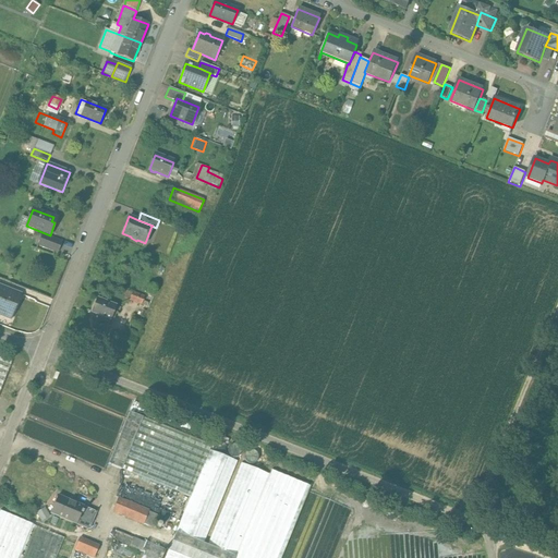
[(61,242),(43,235),(38,245),(57,252),(61,242)]
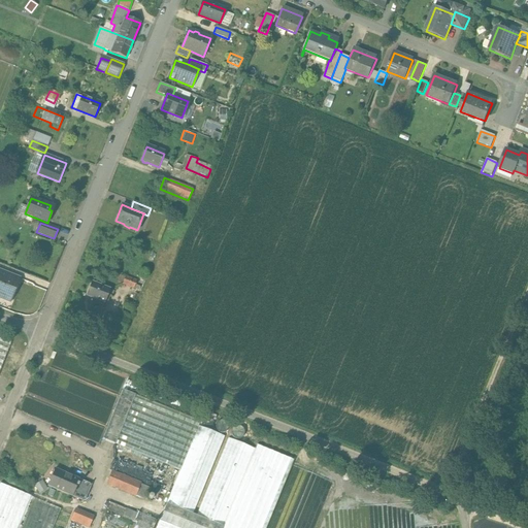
[(20,278),(0,270),(0,297),(10,302),(20,278)]
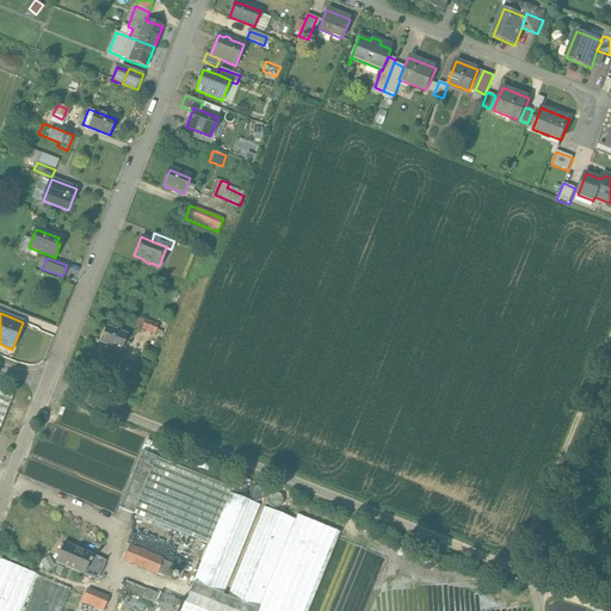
[(158,325),(144,320),(141,328),(154,333),(158,325)]
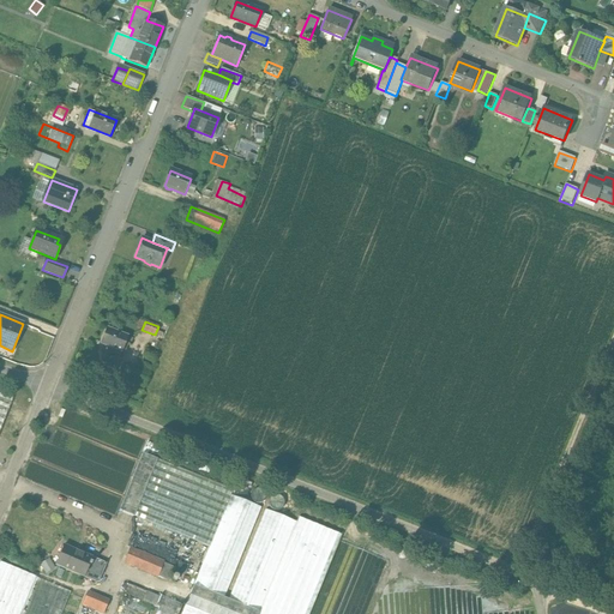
[(128,336),(109,329),(103,344),(109,345),(104,357),(118,362),(128,336)]
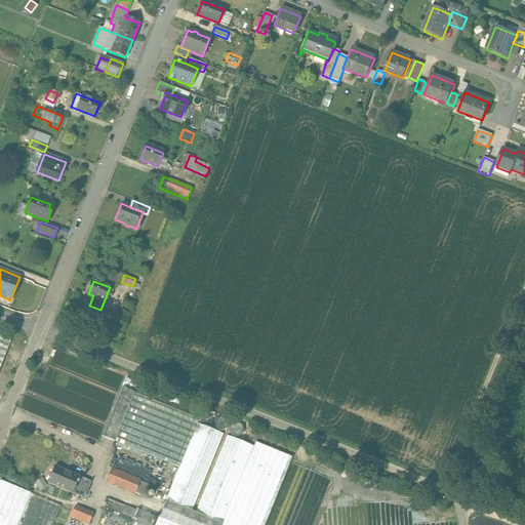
[(132,304),(124,299),(121,306),(130,309),(132,304)]
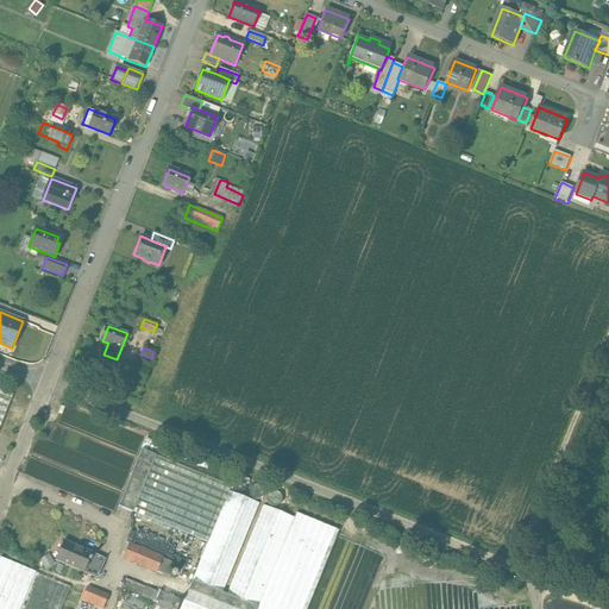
[(0,427),(14,391),(0,385),(0,427)]
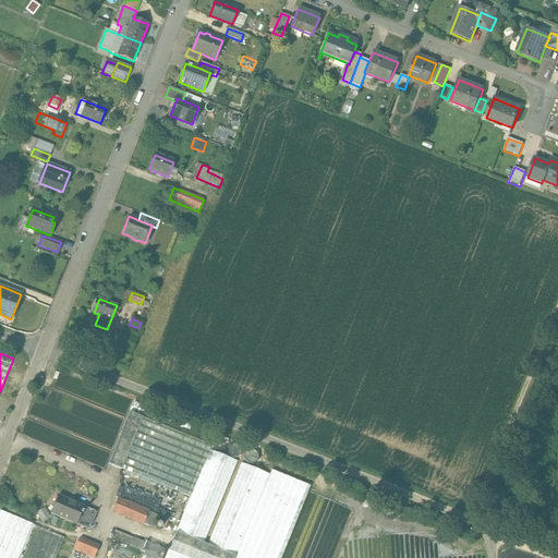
[(211,446),(130,412),(108,464),(191,498),(210,451),(209,450),(211,446)]
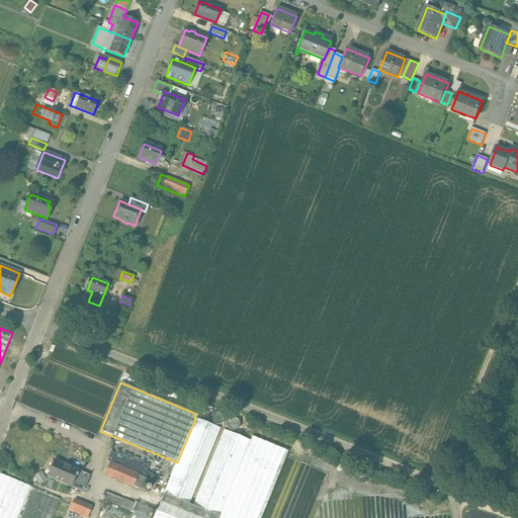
[(177,462),(163,495),(188,505),(221,429),(195,419),(177,462)]
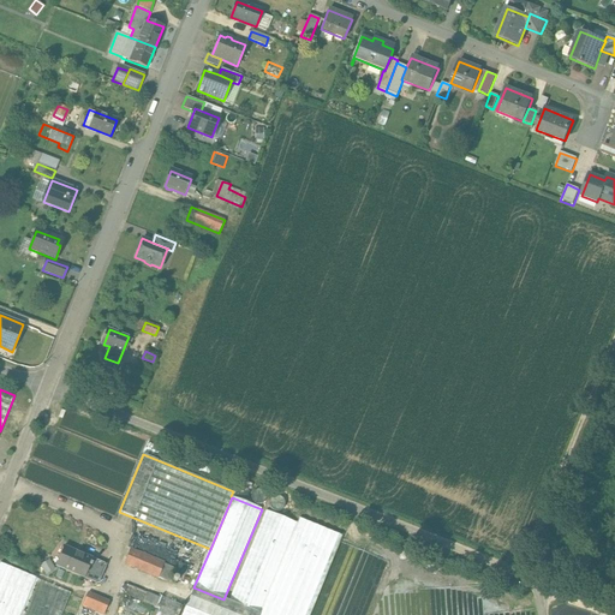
[(224,599),(193,587),(181,614),(257,614),(297,524),(267,511),(228,602),(224,599)]
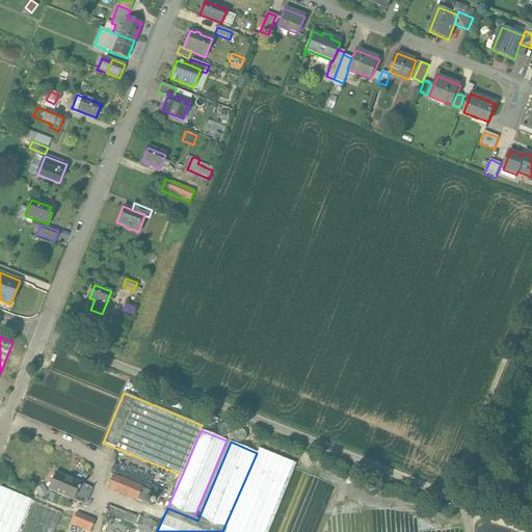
[(257,453),(222,531),(268,531),(296,464),(259,449),(258,453),(257,453)]
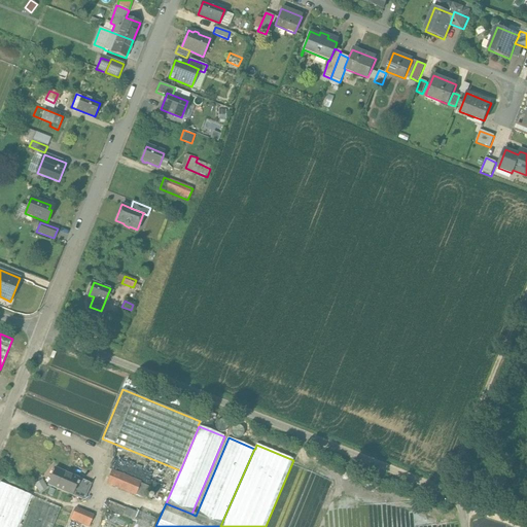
[(92,484),(55,468),(47,485),(84,500),(92,484)]
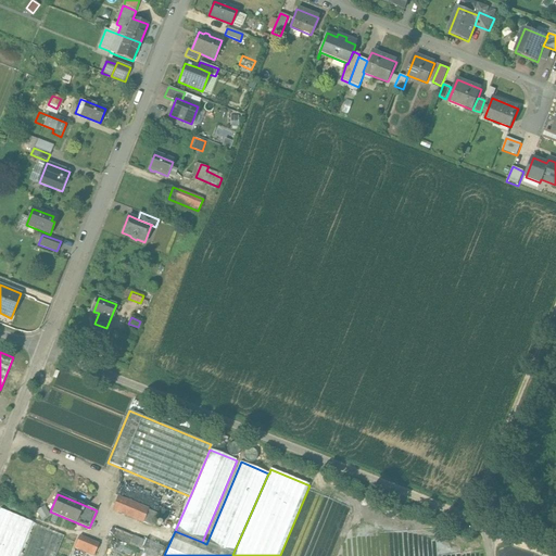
[(147,509),(117,497),(113,509),(142,522),(147,509)]
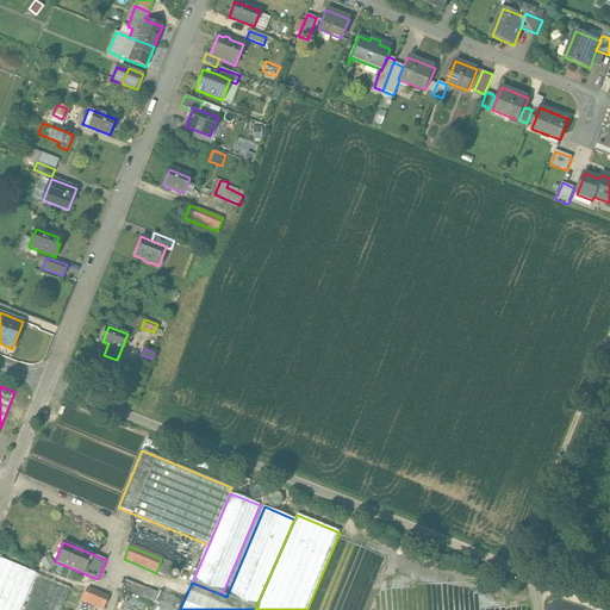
[(41,558),(44,568),(54,565),(50,555),(41,558)]
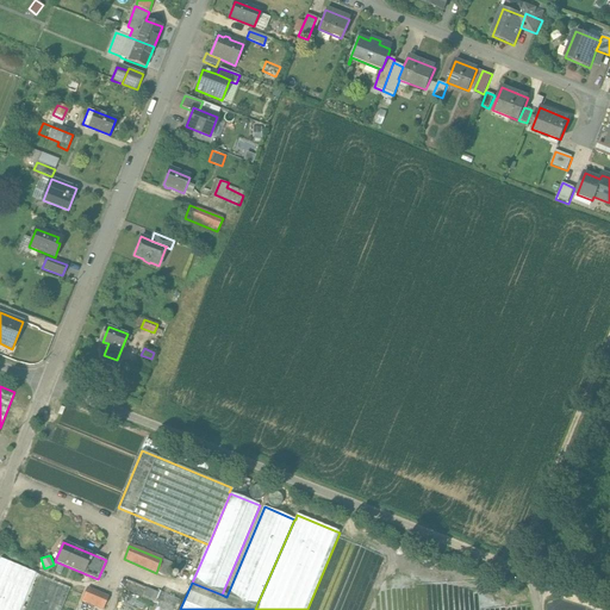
[(0,609),(20,609),(36,573),(0,558),(0,609)]
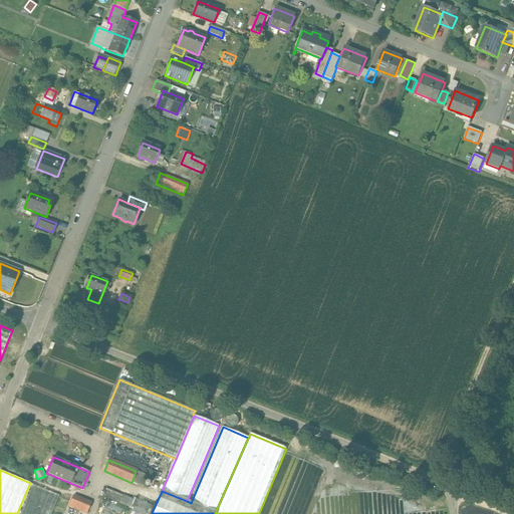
[(139,471),(133,482),(141,485),(146,474),(139,471)]
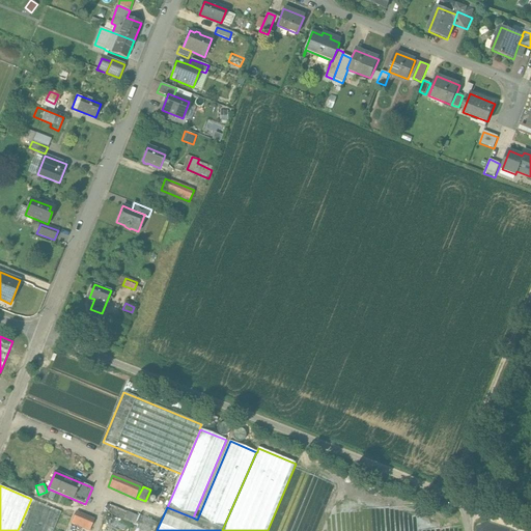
[(31,499),(18,530),(53,530),(61,512),(31,499)]
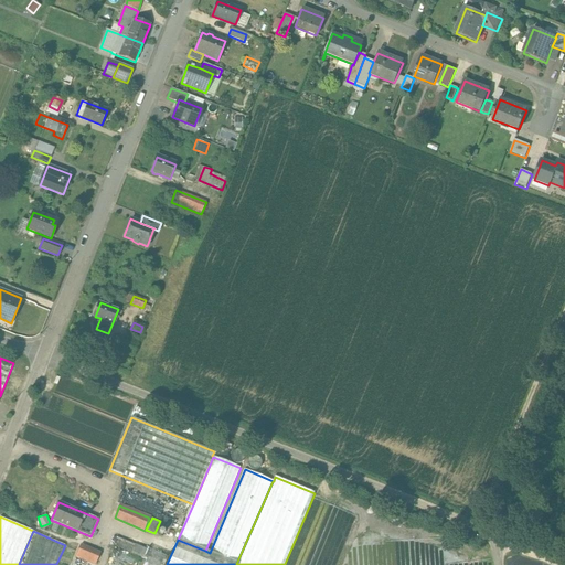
[(100,553),(81,545),(75,556),(95,564),(100,553)]
